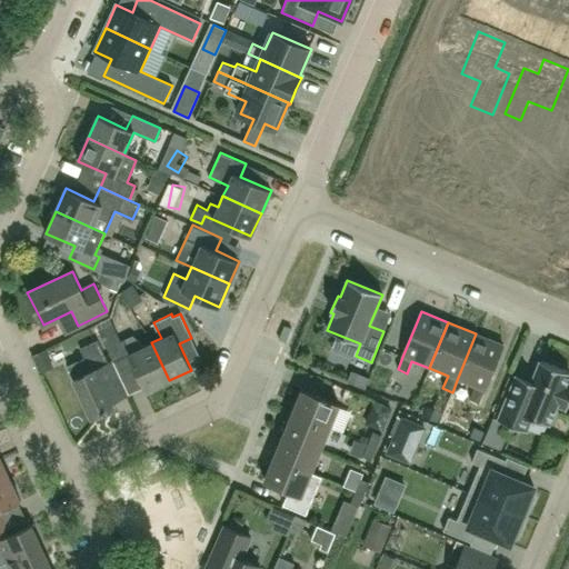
[(476,333),(457,380),(475,387),(469,399),(479,403),(483,391),(485,391),(503,346),(476,333)]
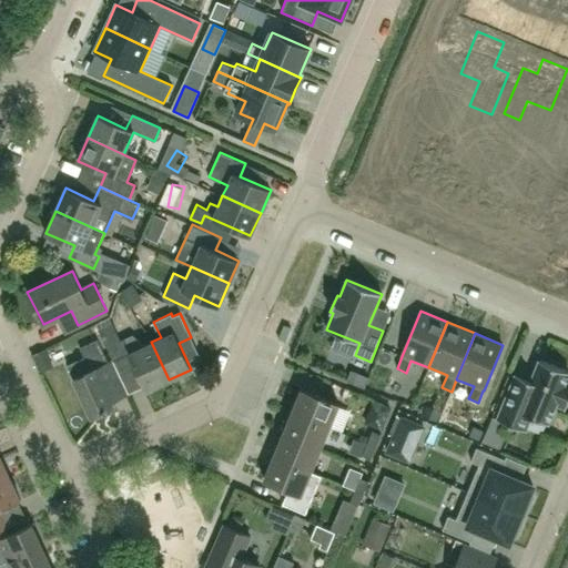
[(146,391),(169,379),(151,342),(142,346),(140,341),(132,334),(120,341),(107,346),(111,356),(120,374),(135,367),(144,387),(146,391)]
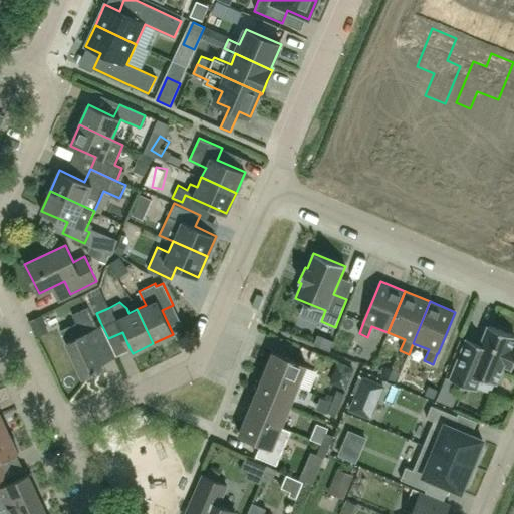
[(72,314),(76,323),(61,330),(66,342),(82,376),(103,366),(101,362),(111,357),(88,307),(72,314)]
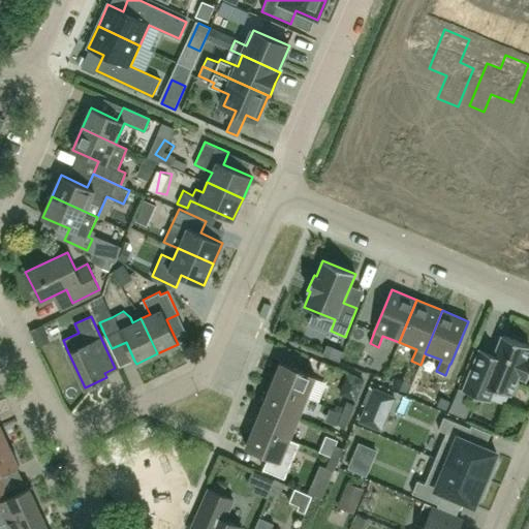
[(489,402),(494,389),(510,395),(518,377),(526,381),(528,374),(528,358),(526,356),(528,349),(528,346),(502,336),(494,355),(479,349),(472,368),(463,391),(489,402)]
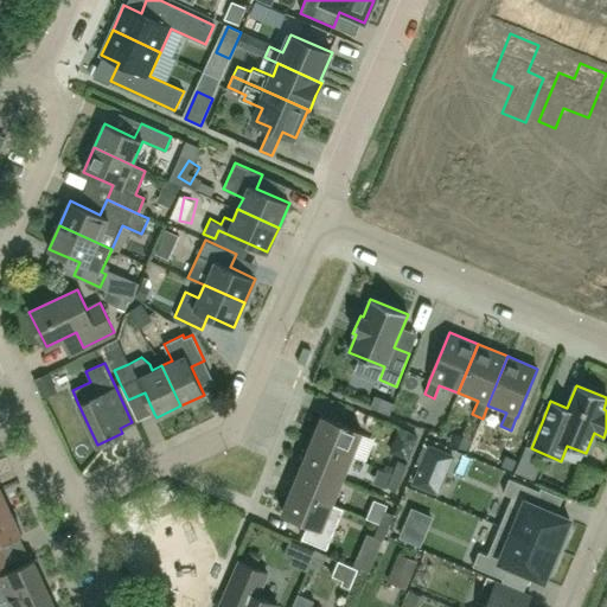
[(312,441),(352,458),(362,433),(321,416),(312,441)]
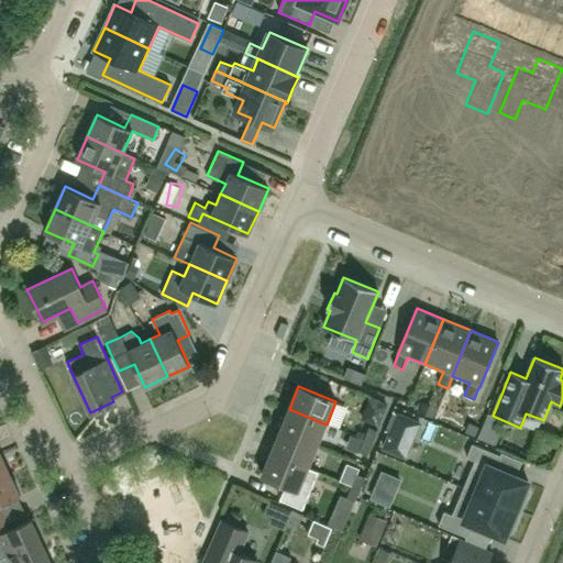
[(383,427),(392,411),(382,406),(373,421),(383,427)]
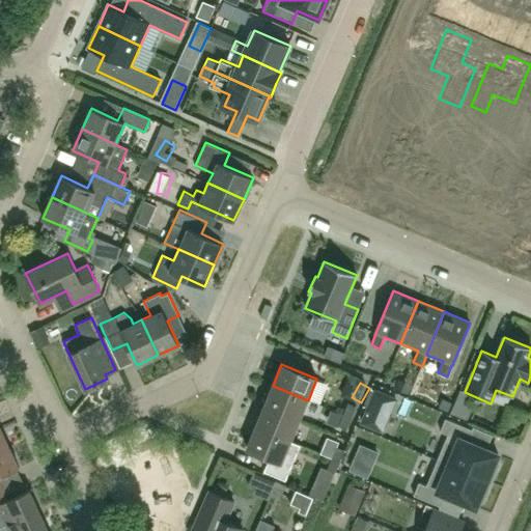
[(263,407),(299,421),(308,400),(273,386),(263,407)]
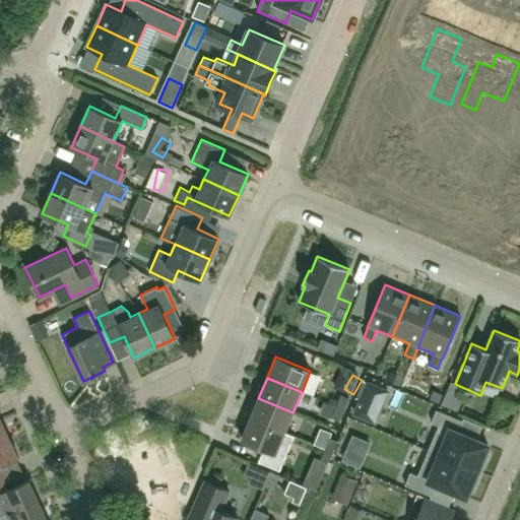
[(336,406),(343,409),(348,398),(341,395),(336,406)]
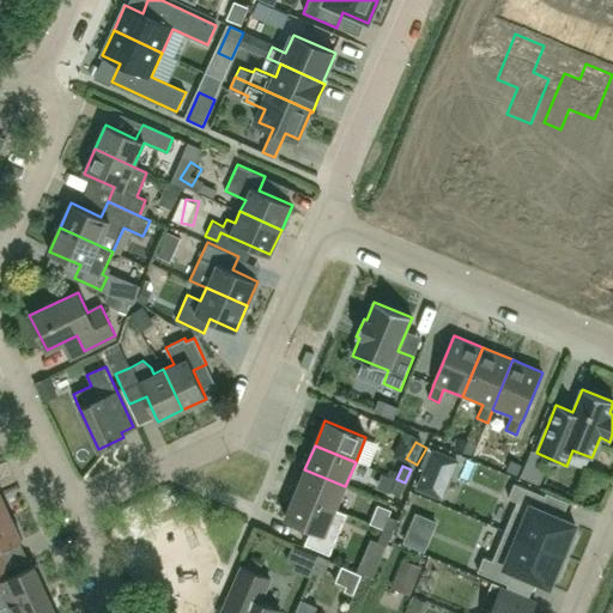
[(295,493),(335,510),(345,486),(304,469),(295,493)]
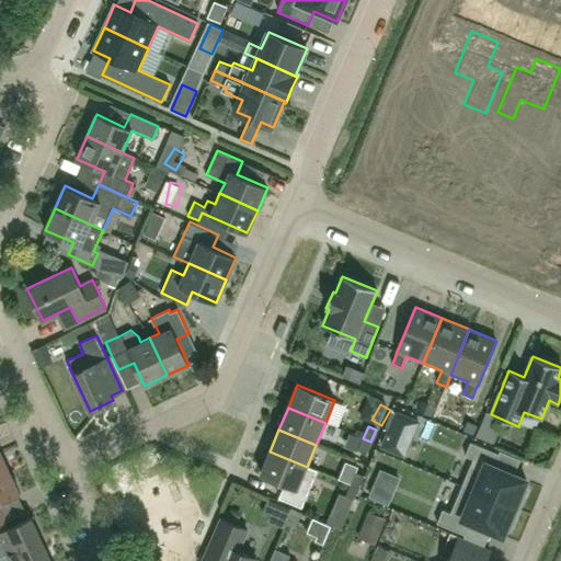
[(404,456),(412,439),(389,430),(382,447),(404,456)]
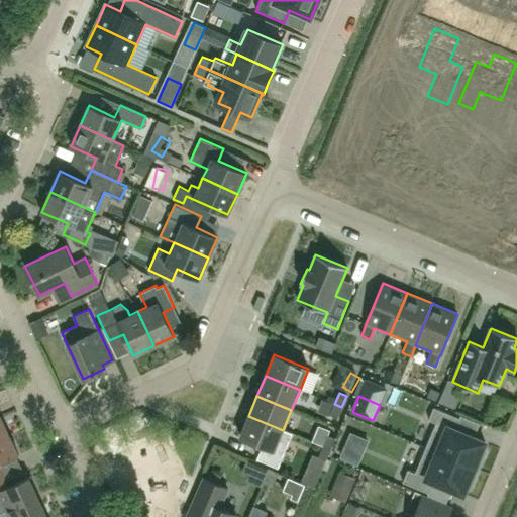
[(341,407),(334,404),(329,415),(337,418),(341,407)]
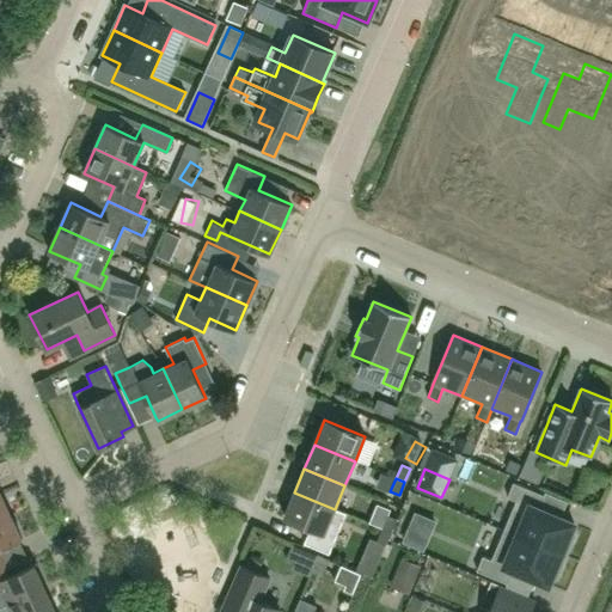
[(516,501),(503,531),(565,556),(575,534),(570,533),(574,524),(539,509),(544,496),(513,483),(507,497),(516,501)]
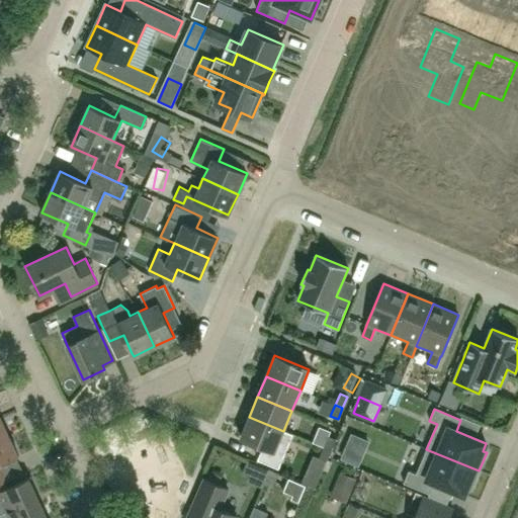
[(0,439),(9,435),(0,417),(0,439)]
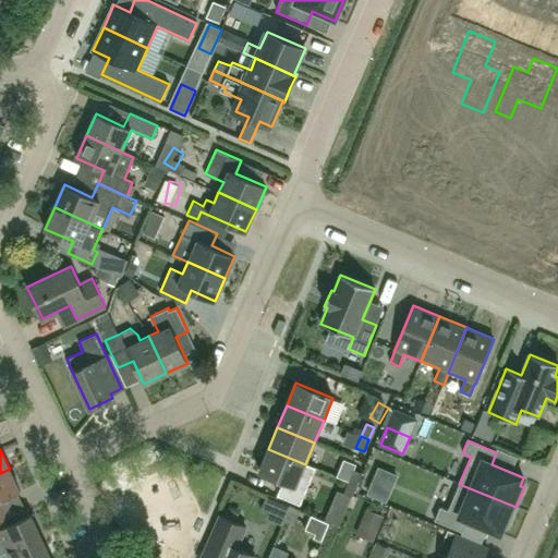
[(314,468),(305,464),(268,449),(259,471),(263,473),(283,482),(278,494),(299,502),(314,468)]
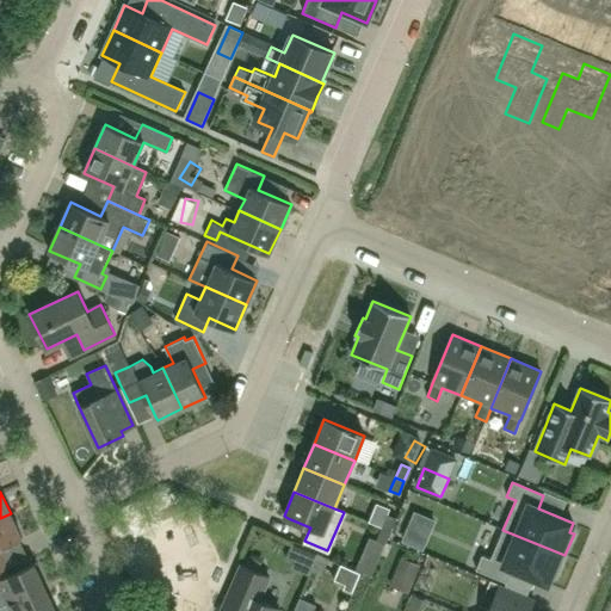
[(0,571),(7,568),(0,553),(0,547),(22,537),(11,513),(0,518),(0,571)]
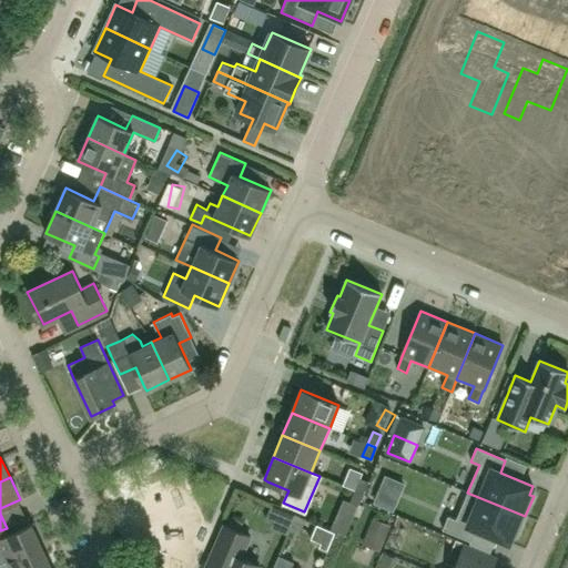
[(355,490),(363,494),(368,482),(361,478),(355,490)]
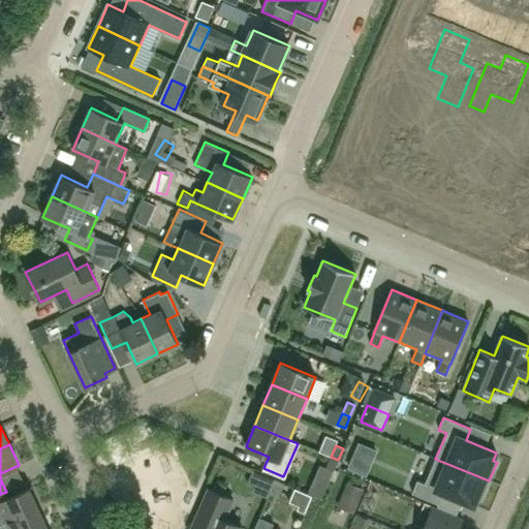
[(338,460),(331,457),(325,468),(334,471),(338,460)]
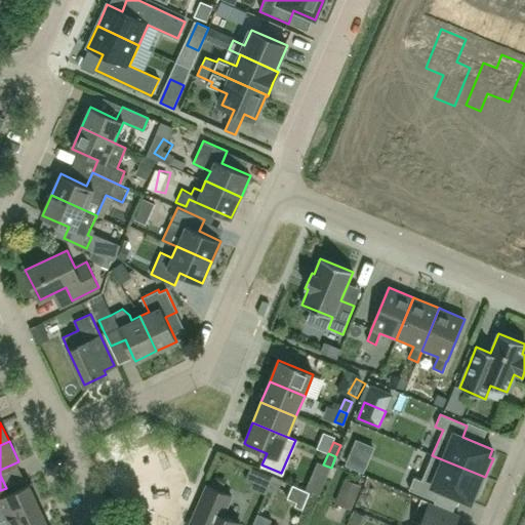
[(435,500),(440,489),(471,502),(474,494),(478,495),(485,477),(432,455),(421,480),(414,477),(409,490),(435,500)]
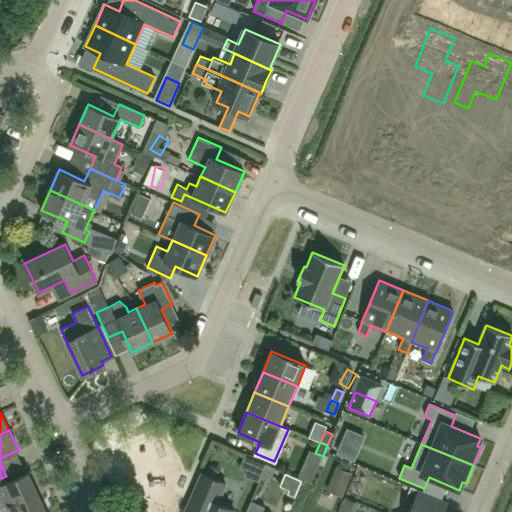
[(0,495),(1,495),(6,506),(38,491),(28,471),(0,484),(0,495)]
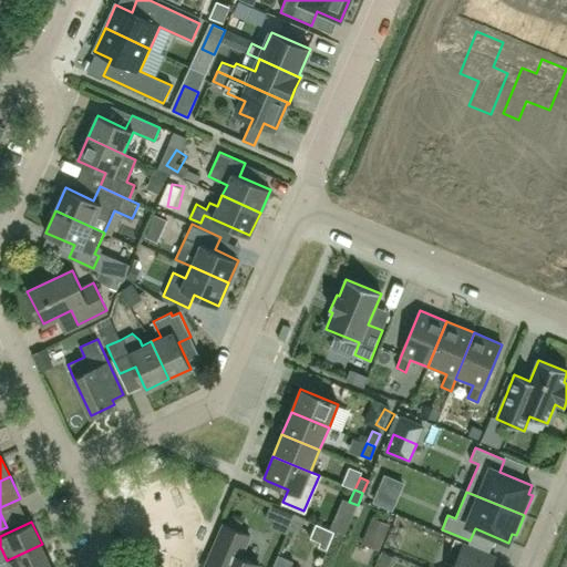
[(257,566),(259,565),(240,556),(249,535),(224,524),(204,566),(257,566)]
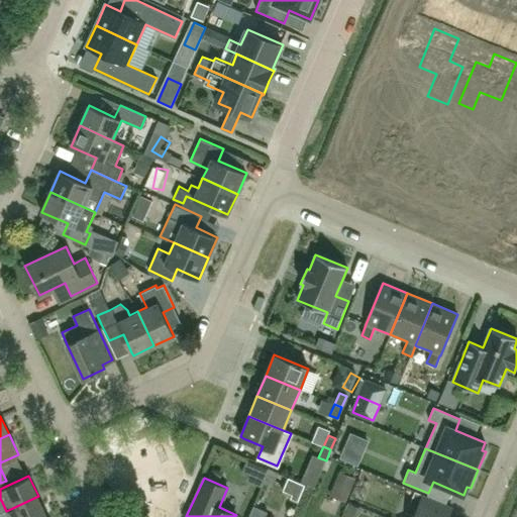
[(287,494),(304,500),(309,485),(292,479),(287,494)]
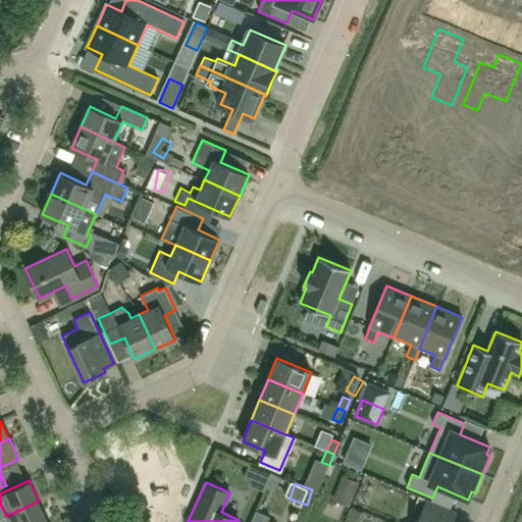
[(452,521),(457,511),(418,496),(410,517),(418,520),(417,521),(452,521)]
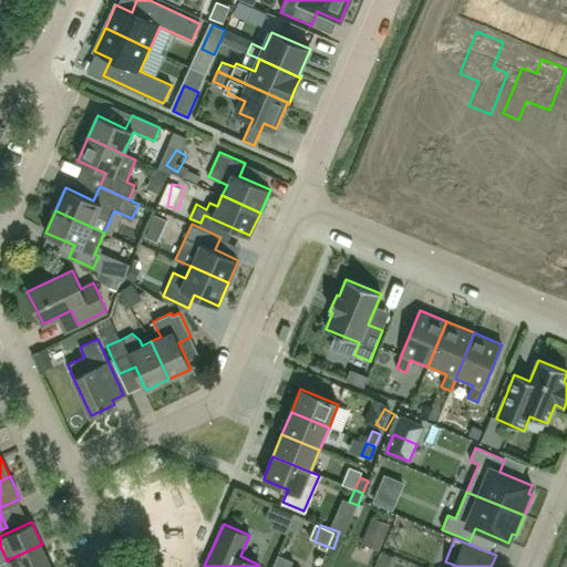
[(49,566),(52,566),(42,544),(7,560),(9,566),(49,566)]
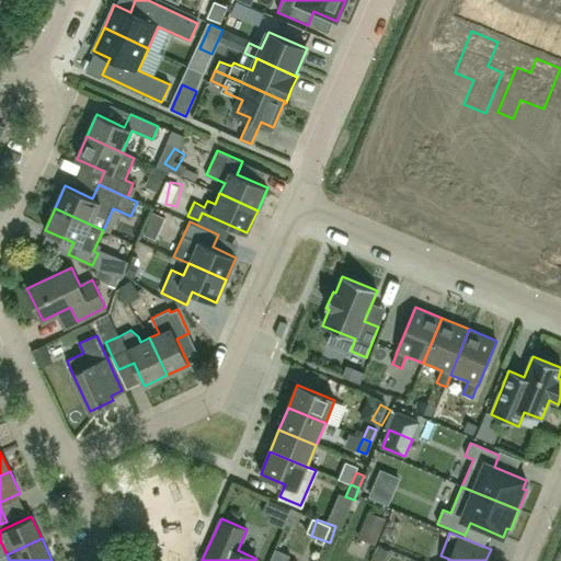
[(292,560),(288,559),(290,554),(275,548),(268,560),(292,560)]
